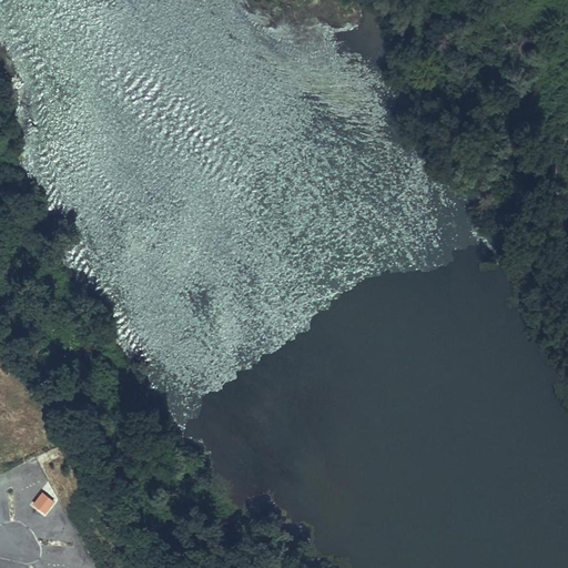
[(21,486),(36,480),(30,466),(16,472),(21,486)]
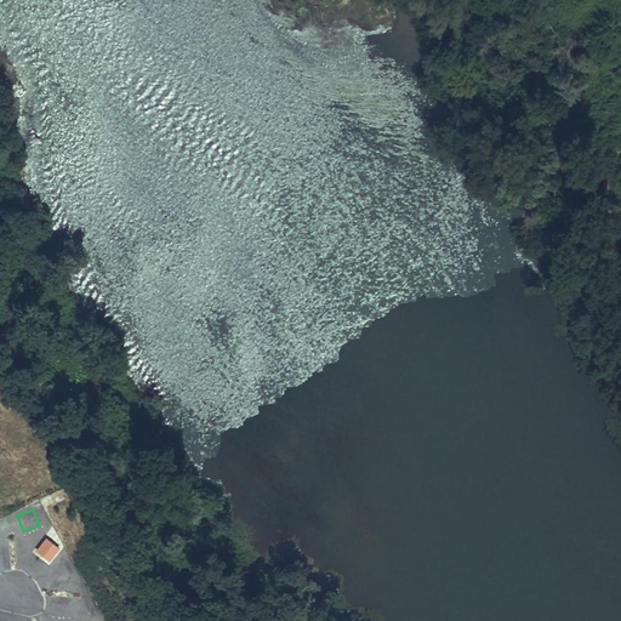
[(7,518),(0,520),(0,530),(3,535),(13,530),(7,518)]
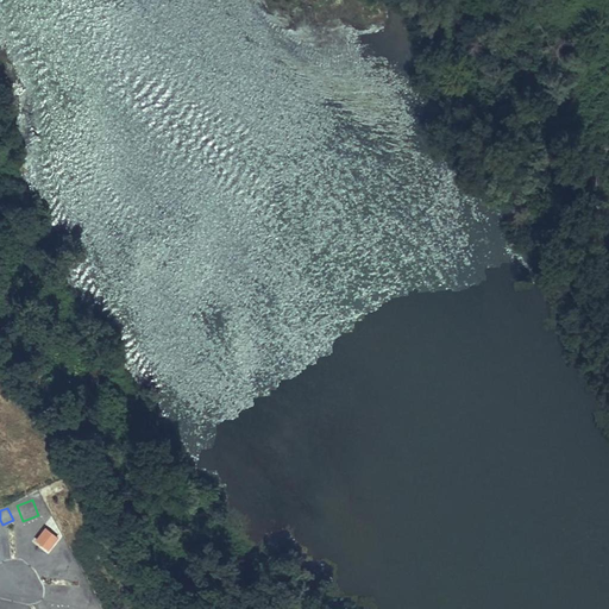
[(48,552),(60,537),(44,526),(33,540),(48,552)]
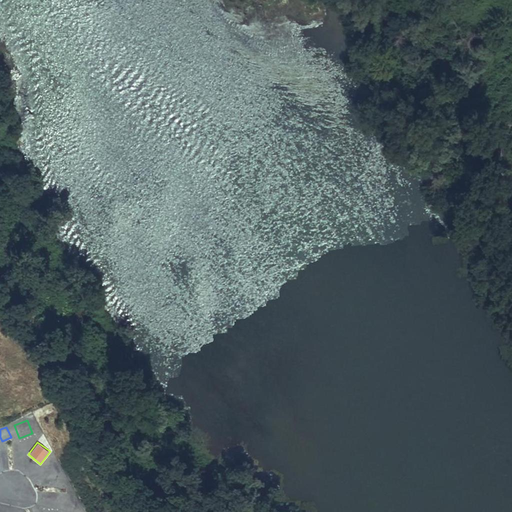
[(56,459),(42,464),(47,478),(61,473),(56,459)]
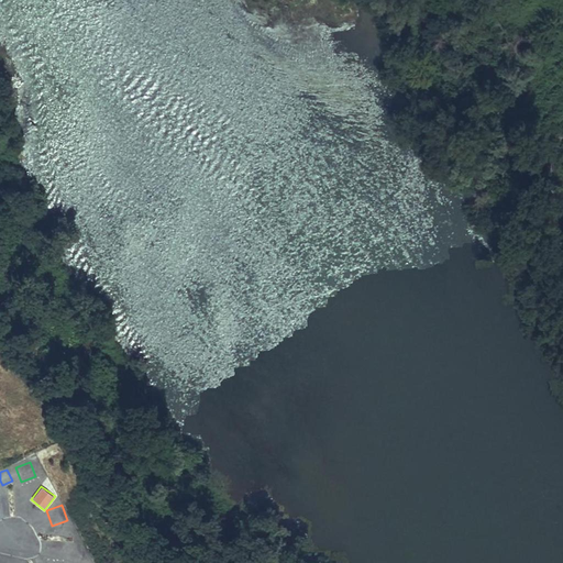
[(44,540),(45,558),(62,558),(62,540),(44,540)]
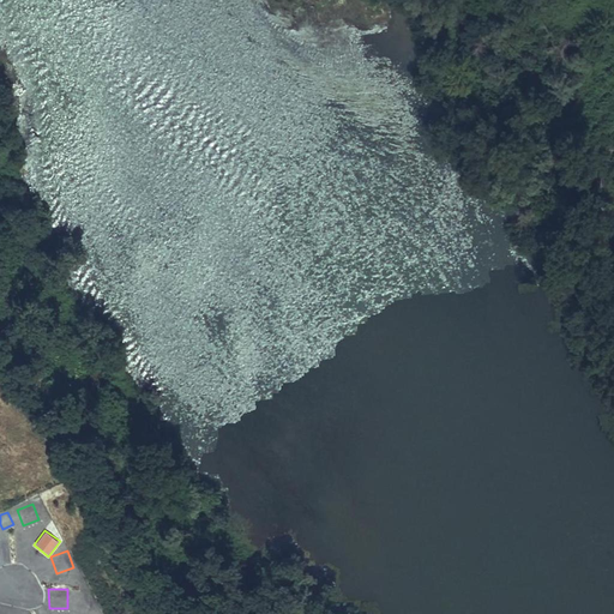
[(71,597),(78,613),(95,607),(88,590),(71,597)]
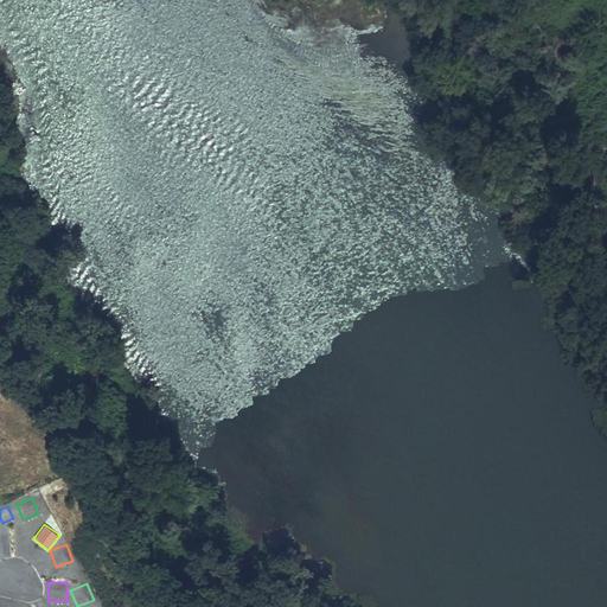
All buildings are outlined.
